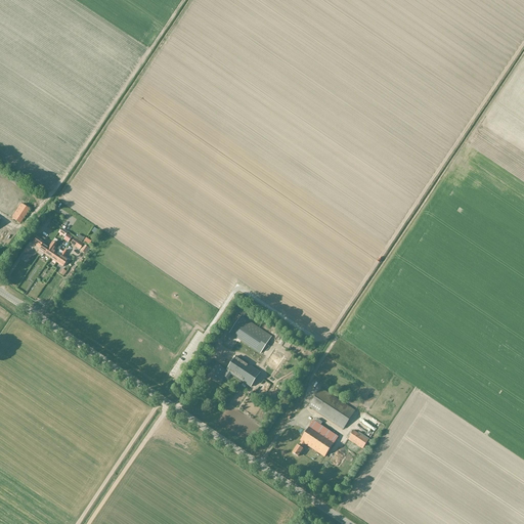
[(17,191),(11,189),(4,207),(10,209),(17,191)]
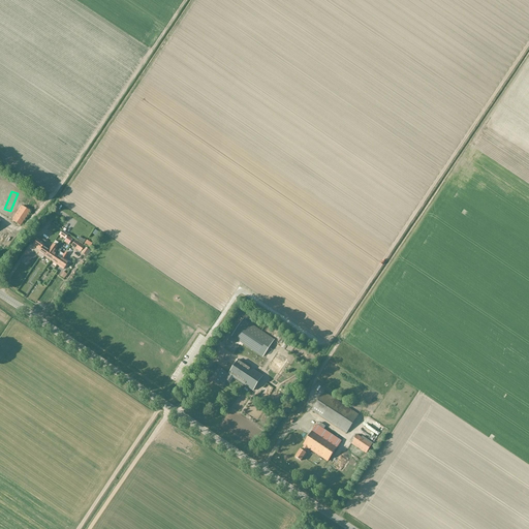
[(20,226),(26,217),(30,212),(21,206),(11,220),(20,226)]
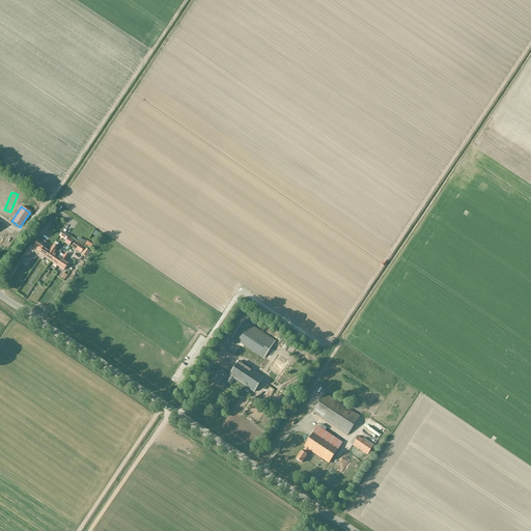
[(62,231),(59,236),(65,241),(68,235),(62,231)]
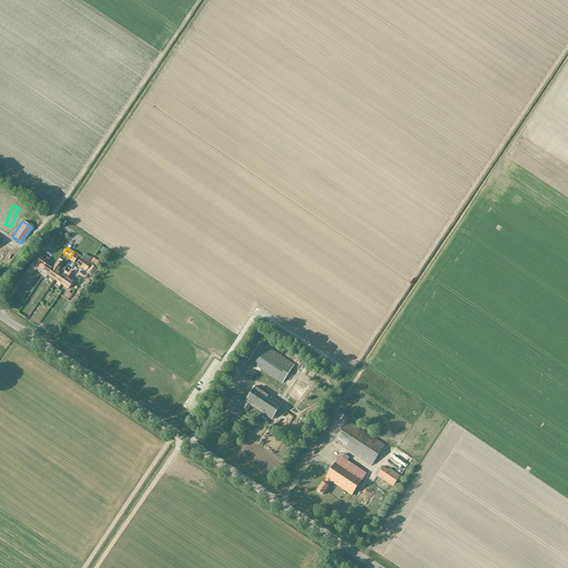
[(52,269),(46,264),(49,260),(41,254),(36,263),(42,269),(41,271),(48,275),(52,269)]
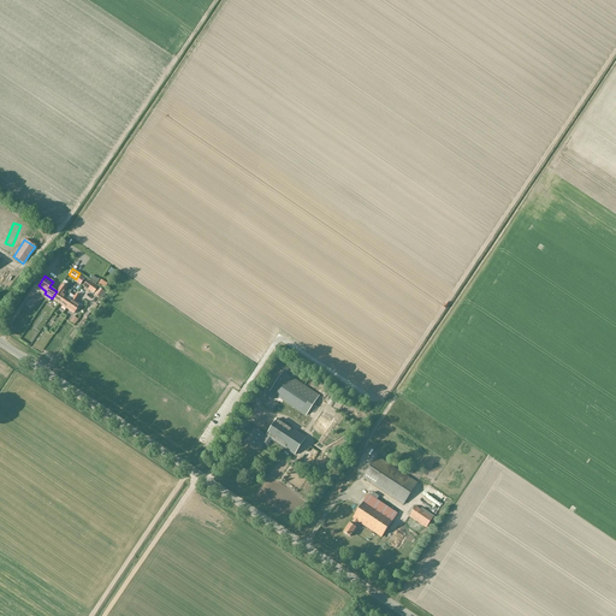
[(64,296),(61,295),(66,288),(61,285),(57,291),(52,298),(59,304),(64,296)]
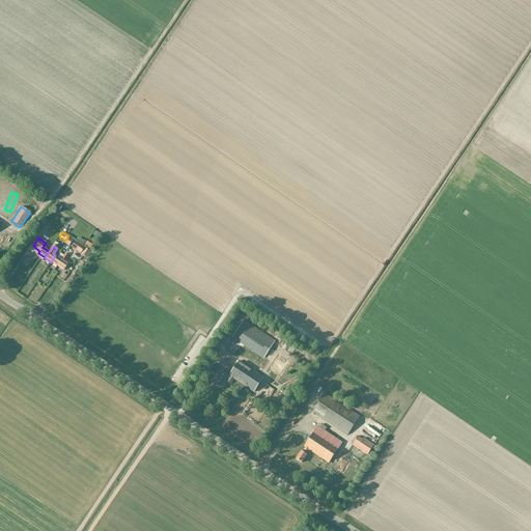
[(61,259),(57,257),(61,251),(59,250),(55,255),(51,262),(57,267),(61,259)]
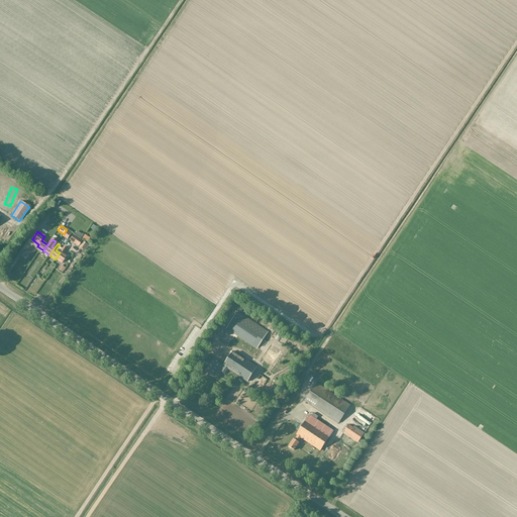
[(66,256),(62,254),(66,249),(63,247),(60,252),(56,260),(62,264),(66,256)]
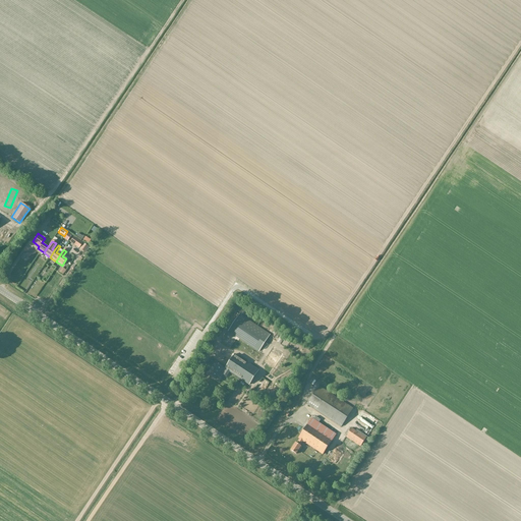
[(258,352),(271,335),(239,314),(228,332),(258,352)]
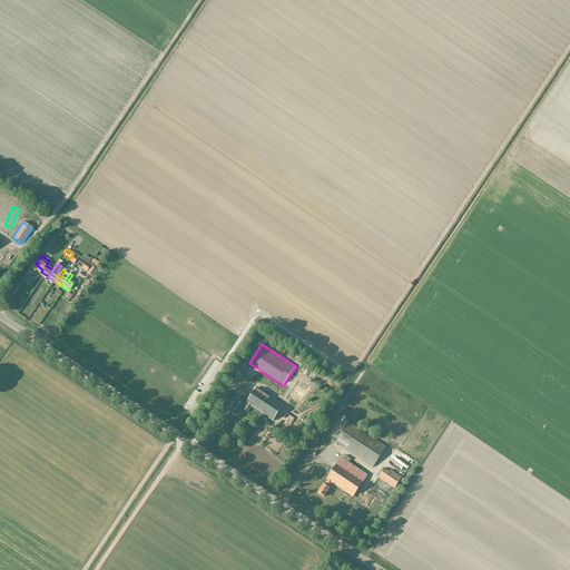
[(300,379),(288,394),(298,402),(310,385),(300,379)]
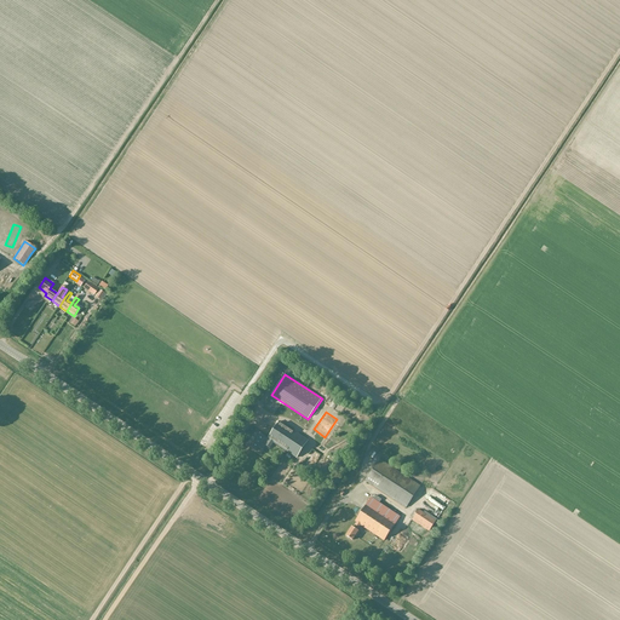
[(297,458),(308,441),(280,422),(268,440),(269,440),(265,445),(264,445),(258,453),(265,458),(271,448),(270,448),(274,443),(297,458)]
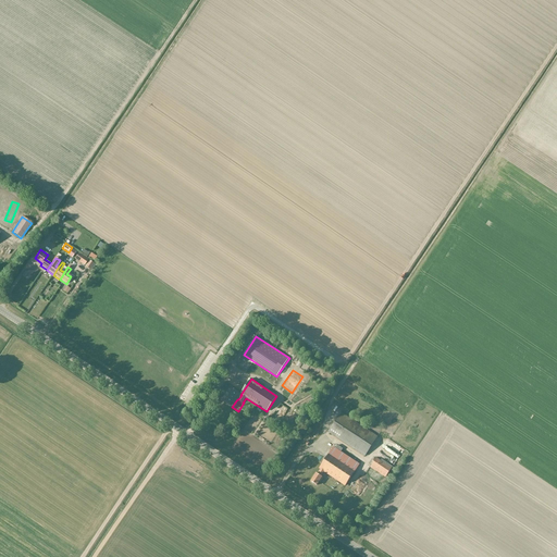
[(230,406),(238,393),(231,387),(222,400),(230,406)]
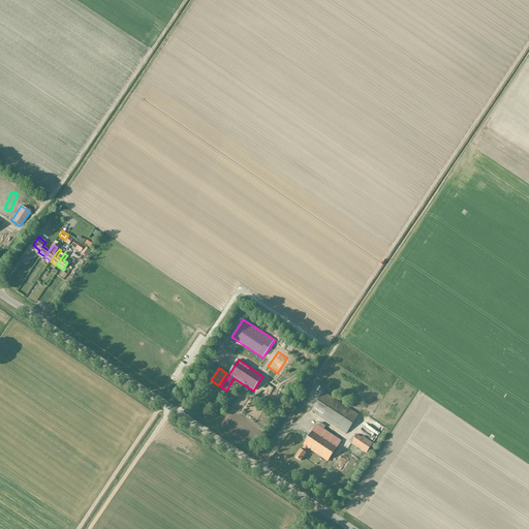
[(346,434),(359,414),(324,392),(311,411),(346,434)]
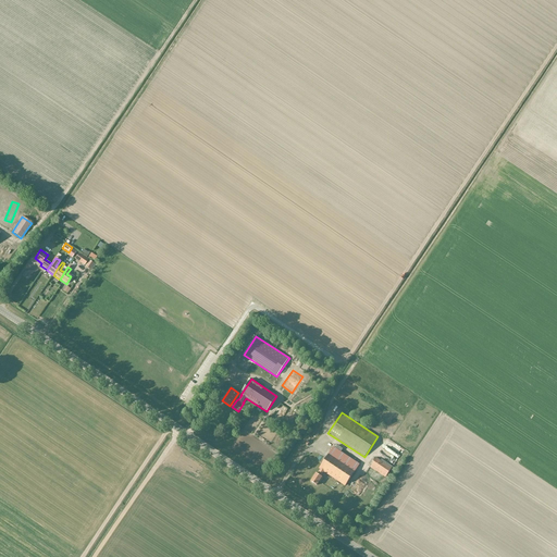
[(254,415),(245,429),(251,433),(260,419),(254,415)]
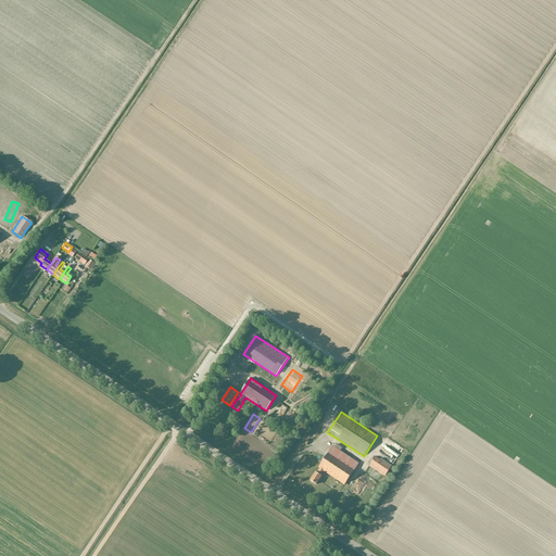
[(305,446),(310,441),(304,438),(301,443),(305,446)]
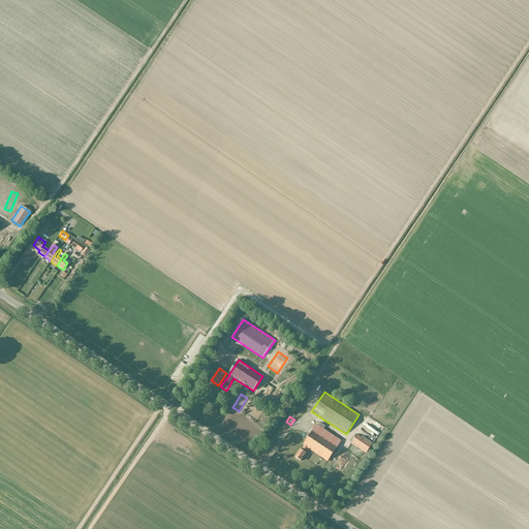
[(163,422),(153,438),(160,442),(170,426),(163,422)]
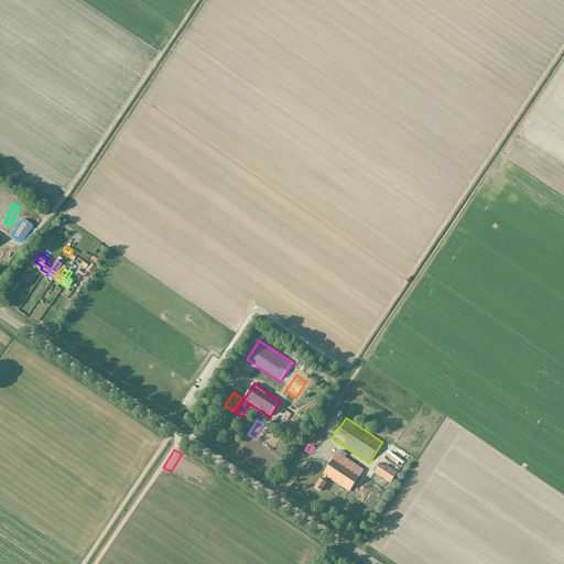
[(364,470),(340,455),(338,453),(323,475),(324,476),(322,480),(321,479),(315,488),(321,491),(323,488),(324,489),(327,484),(325,483),(328,478),(349,492),(364,470)]
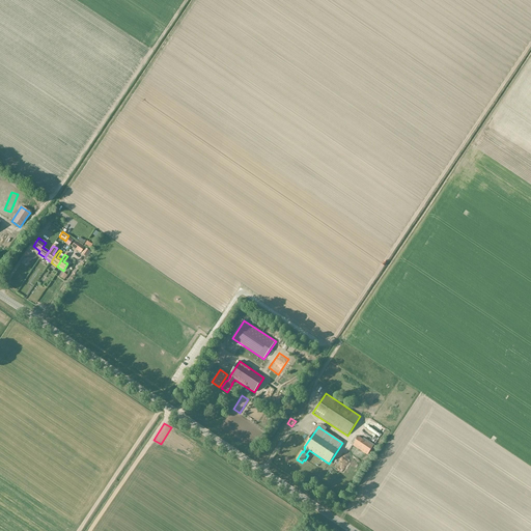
[(373,446),(363,440),(359,437),(353,445),(367,455),(373,446)]
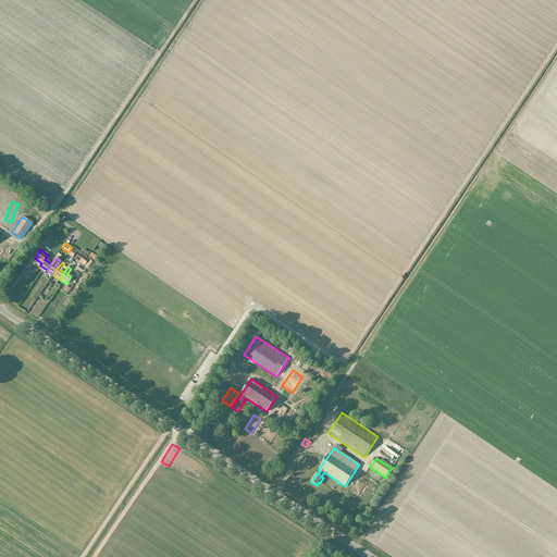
[(356,497),(360,493),(354,486),(349,491),(356,497)]
